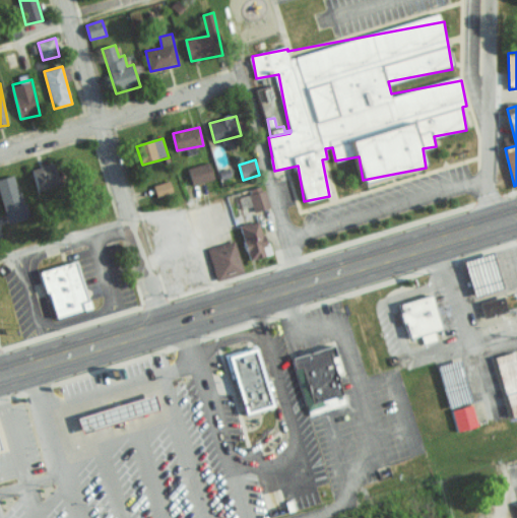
[(215,179),(210,163),(191,169),(197,186),(215,179)]
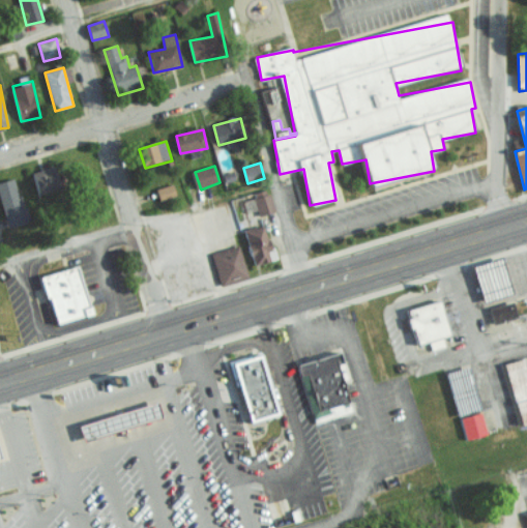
[(38,195),(61,189),(57,168),(34,172),(38,195)]
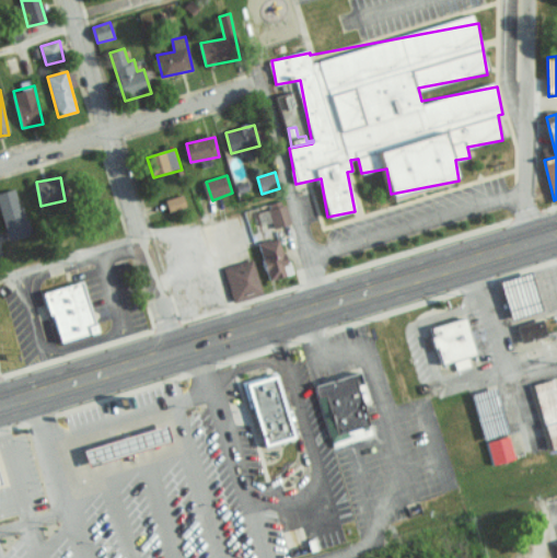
[(30,236),(16,189),(0,193),(0,208),(9,242),(30,236)]
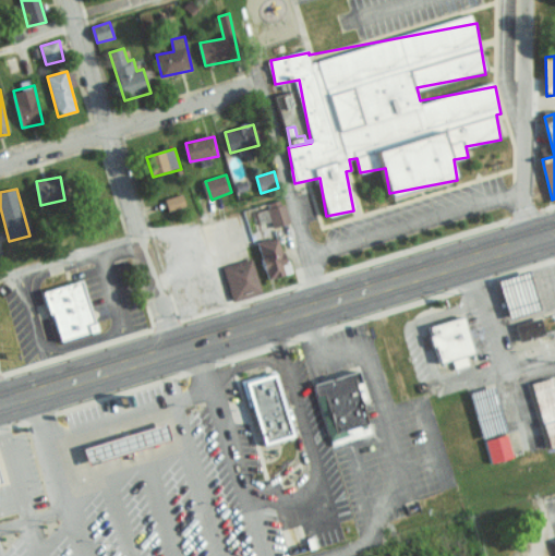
[(186,207),(183,195),(166,200),(170,213),(186,207)]
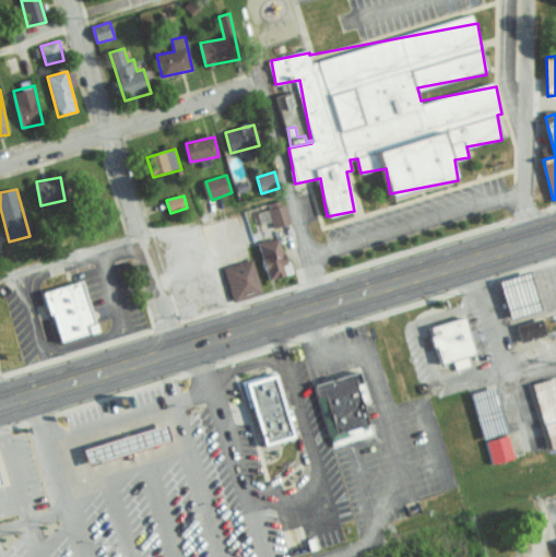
[(274,228),(291,223),(284,200),(268,205),(269,210),(258,213),(261,225),(272,222),(274,228)]
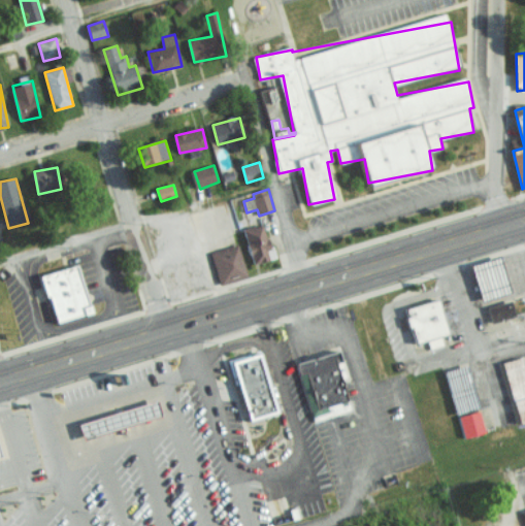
[(255,265),(275,259),(265,224),(244,230),(255,265)]
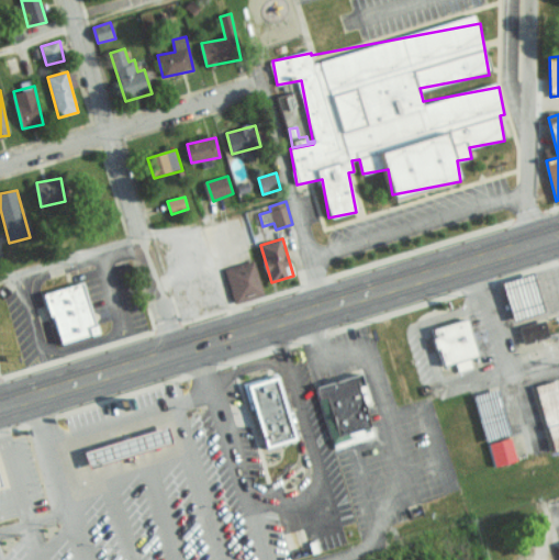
[(265,295),(254,260),(225,269),(236,304),(265,295)]
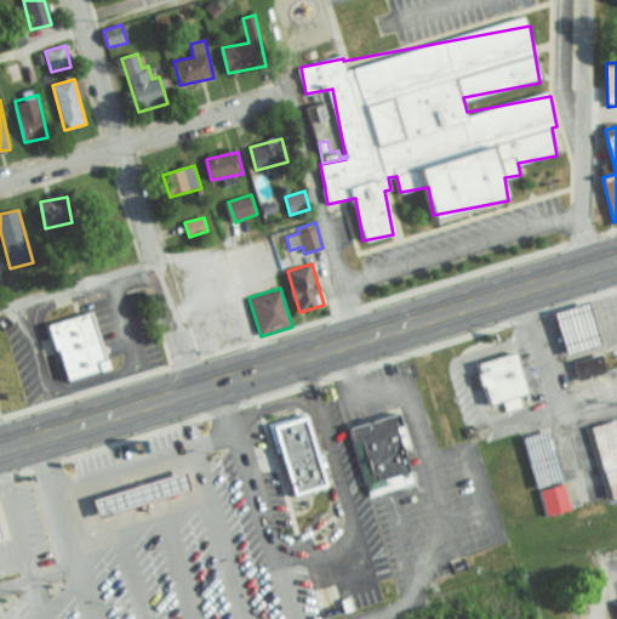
[(558,357),(598,345),(584,301),(544,313),(558,357)]
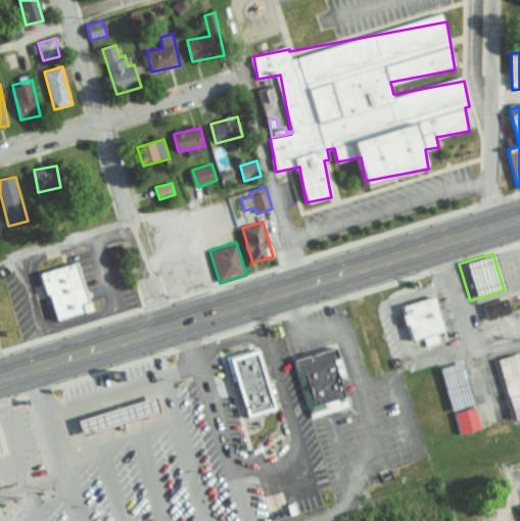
[(92,311),(79,263),(43,273),(56,321),(92,311)]
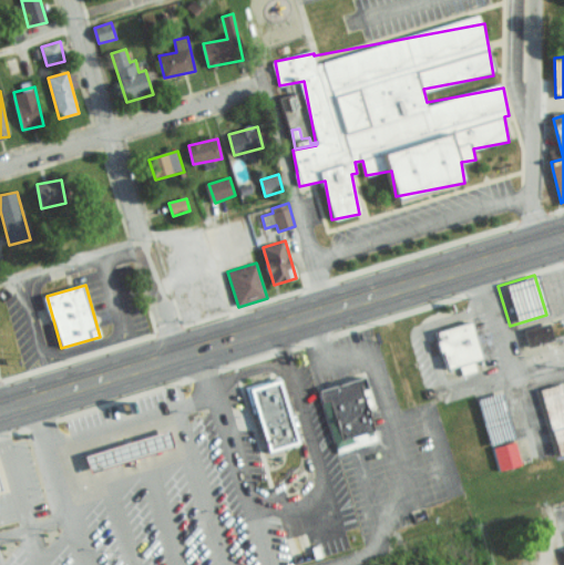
[(441,370),(477,360),(465,321),(430,331),(441,370)]
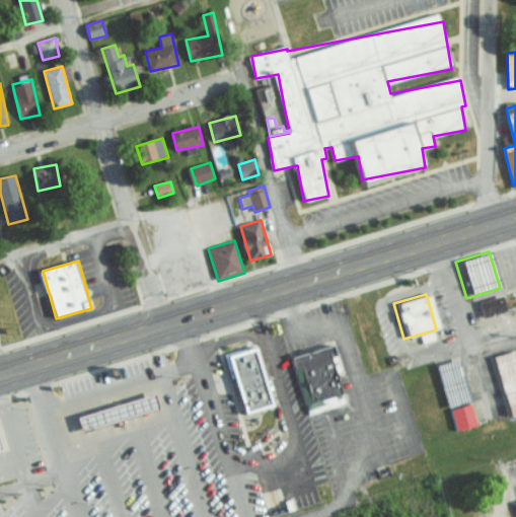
[(480,302),(484,318),(507,312),(504,297),(480,302)]
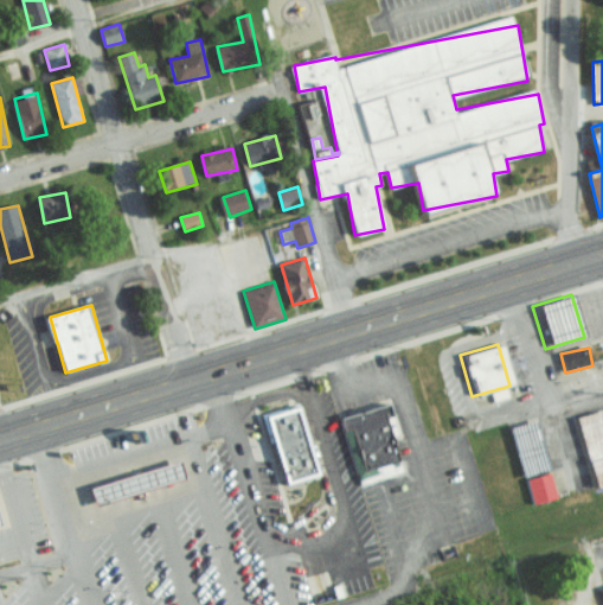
[(331,478),(308,401),(268,413),(290,490),(331,478)]
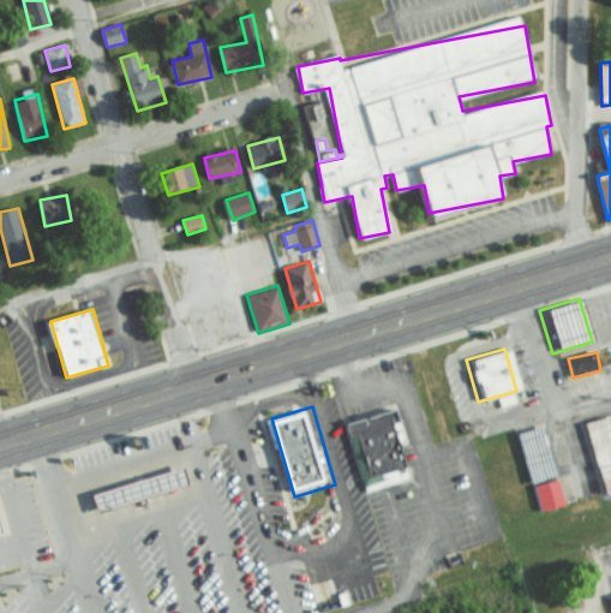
[(347,422),(364,487),(384,481),(383,476),(407,469),(400,444),(401,444),(397,432),(401,430),(396,410),(347,422)]
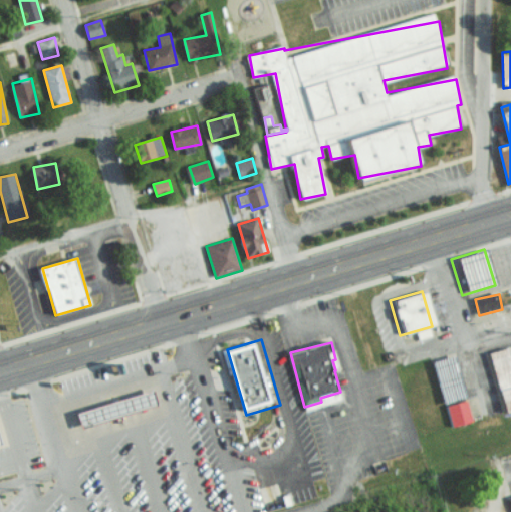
[(510,356),(508,348),(490,353),(507,413),(510,412),(510,356)]
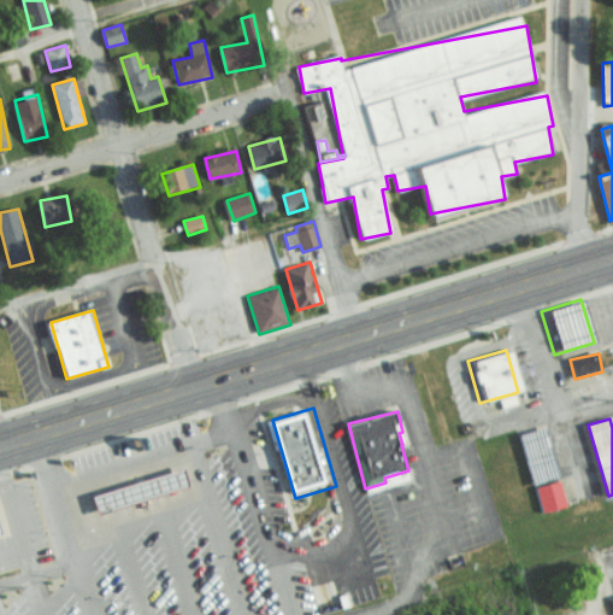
[(532,485),(560,480),(549,428),(522,434),(532,485)]
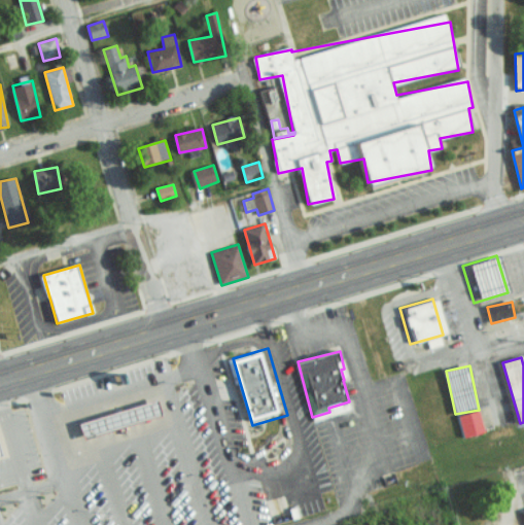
[(79,421),(83,438),(162,418),(159,401),(79,421)]
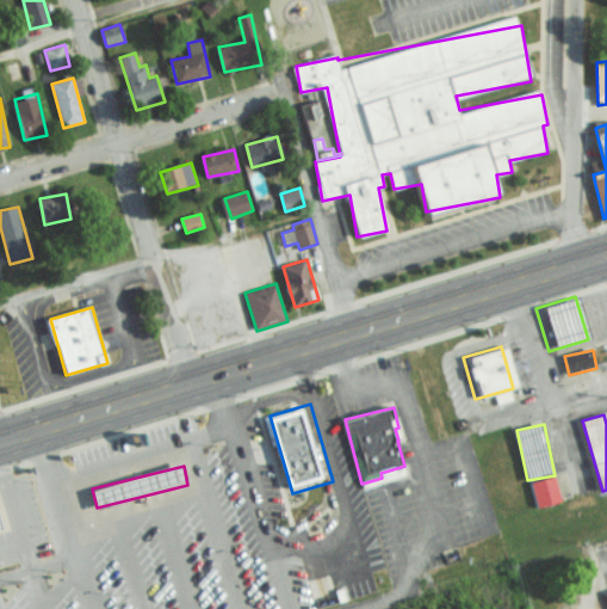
[(533,483),(538,508),(562,503),(557,478),(533,483)]
